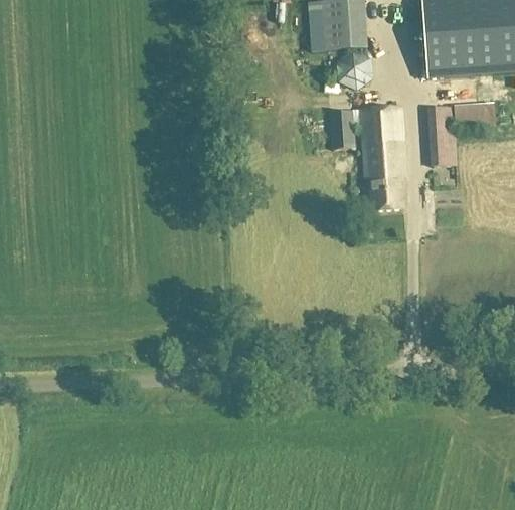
[(311,51),(366,46),(363,0),(329,0),(307,2),(311,51)]
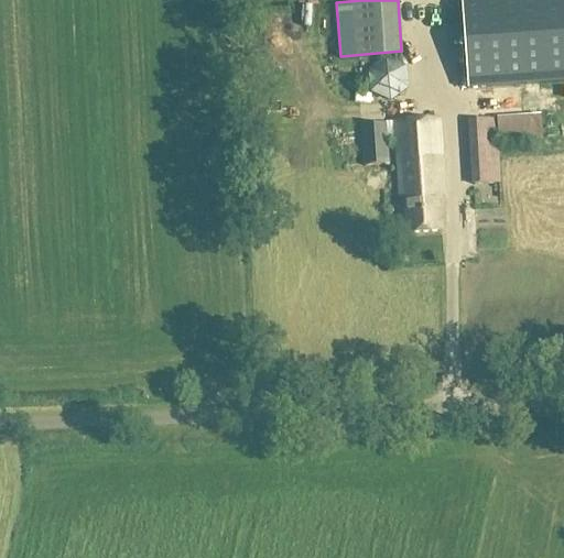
[(461,0),(467,84),(563,76),(563,0),(461,0)]
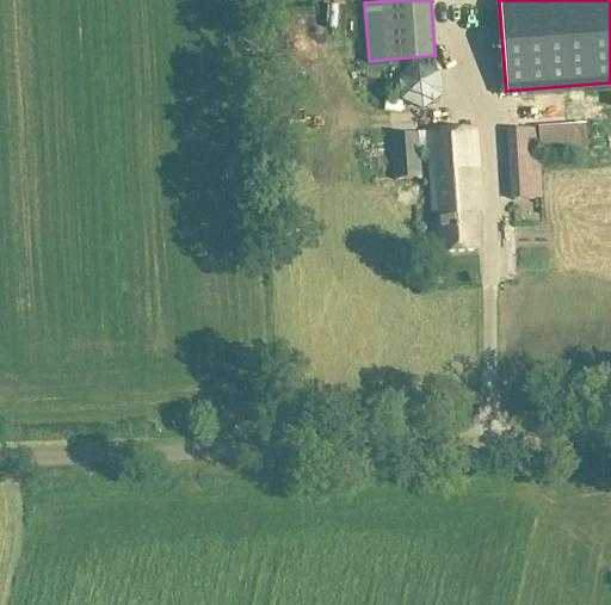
[(531,139),(575,137),(574,116),(530,118),(531,139)]
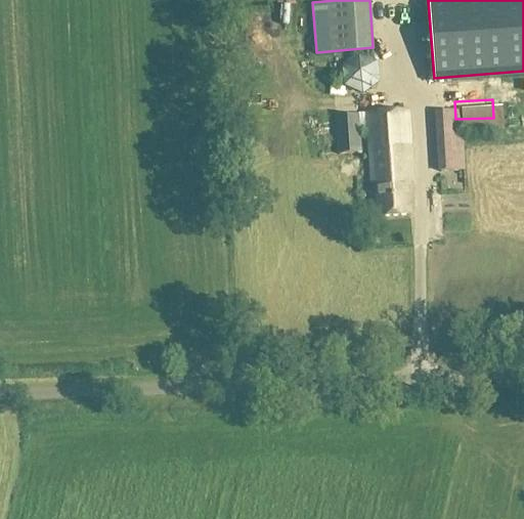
[(456,103),(432,104),(435,167),(460,167),(456,103)]
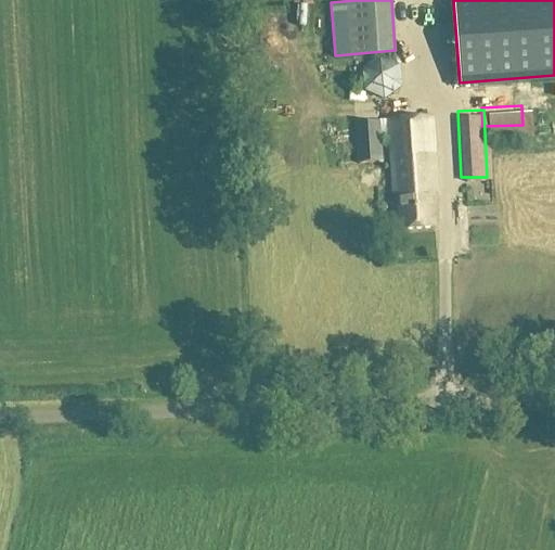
[(389,117),(381,118),(357,120),(360,161),(384,158),(382,131),(390,131),(395,193),(399,192),(401,227),(436,225),(434,190),(438,190),(433,114),(389,117)]
